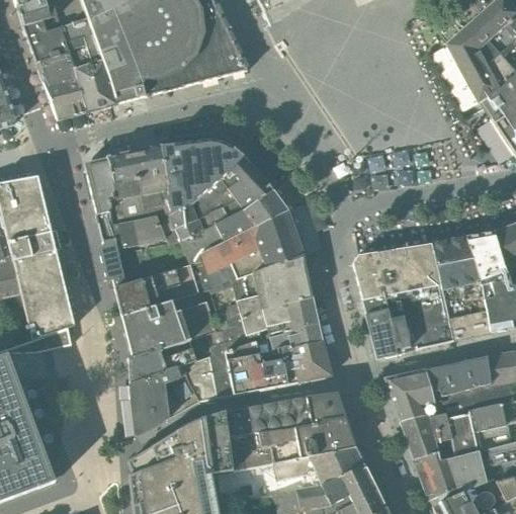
[(57,14),(52,0),(16,0),(24,24),(57,14)]
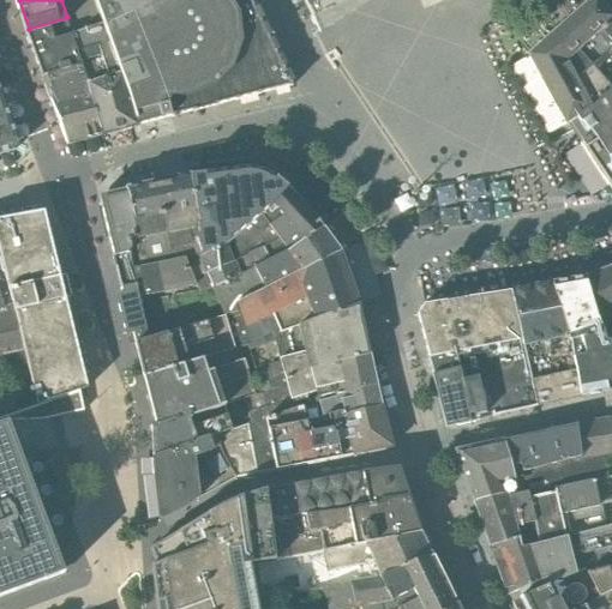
[(61,0),(67,17),(72,31),(103,19),(96,0),(61,0)]
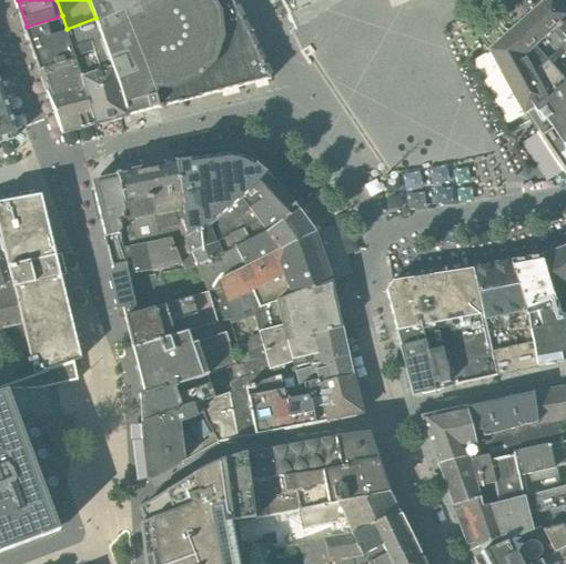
[(89,0),(95,18),(121,88),(128,113),(249,82),(273,76),(234,0),(89,0)]
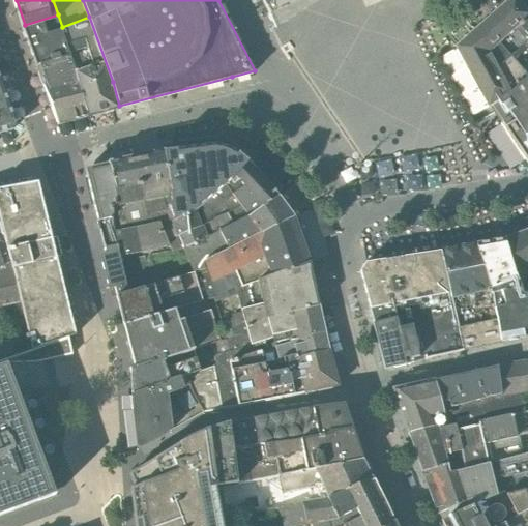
[(527,5),(523,0),(507,0),(458,45),(490,104),(500,98),(526,77),(527,76),(527,5)]
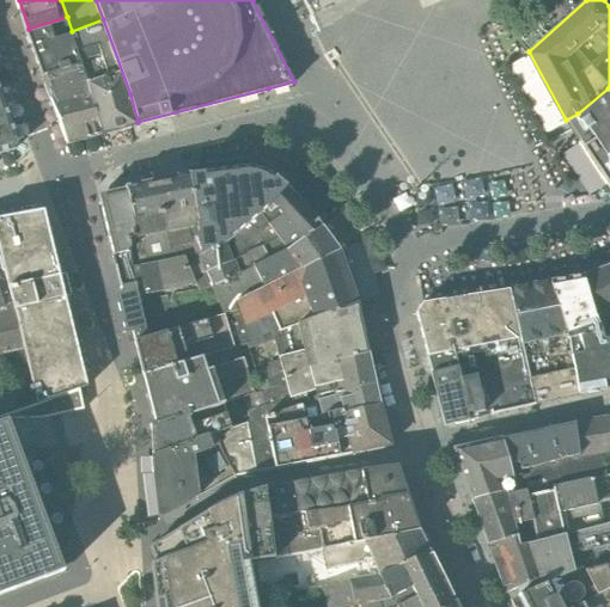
[(72,31),(67,17),(29,29),(44,73),(83,61),(72,31)]
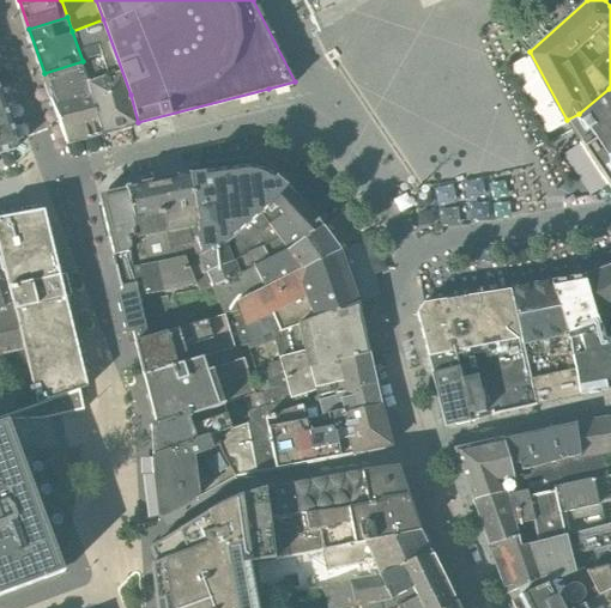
[(131,95),(103,19),(72,31),(83,61),(106,131),(138,122),(131,95)]
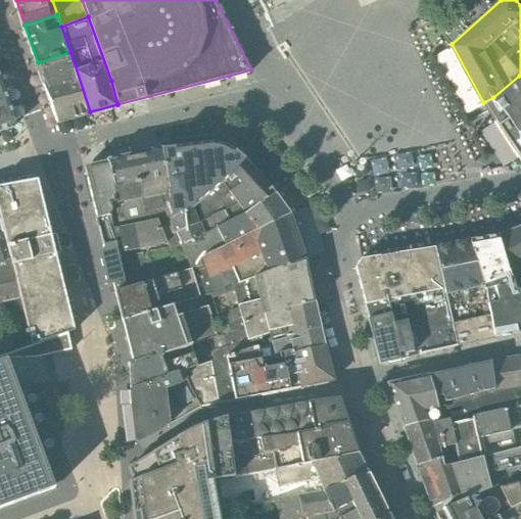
[(90,111),(70,52),(38,62),(58,120),(72,116),(90,111)]
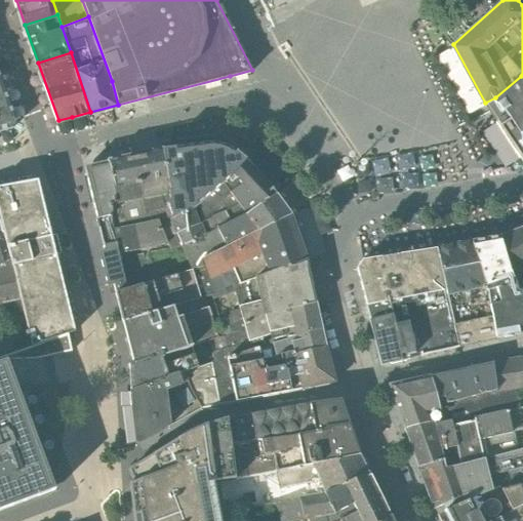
[(0,128),(0,130),(14,125),(17,118),(0,67),(0,128)]
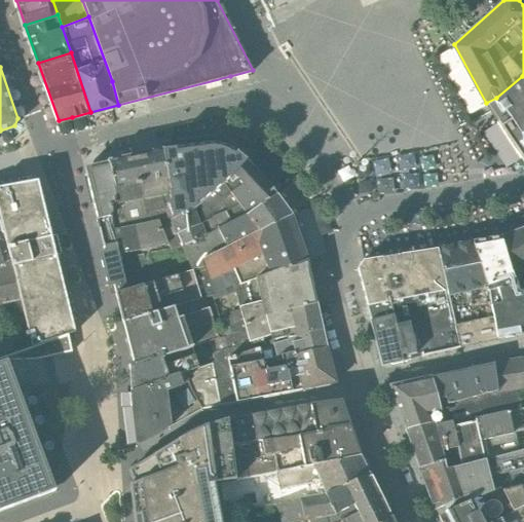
[(509,112),(499,118),(523,158),(523,77),(522,76),(496,98),(503,109),(506,110),(508,109),(509,112)]
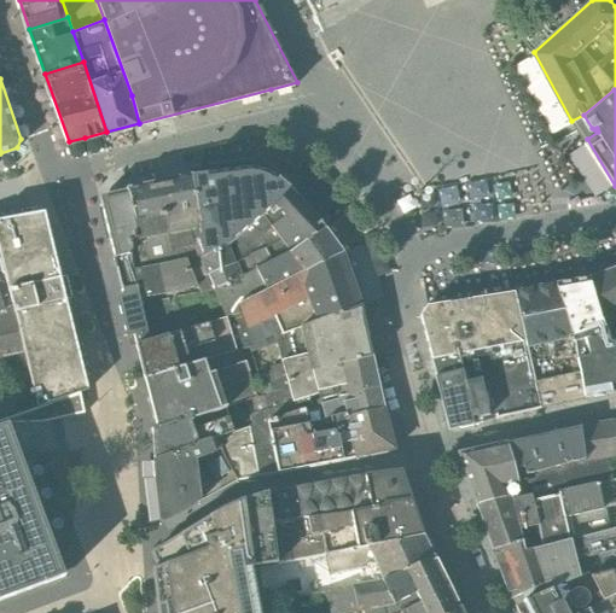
[(211,269),(208,272),(202,252),(232,239),(290,187),(282,177),(274,173),(269,171),(265,169),(253,167),(245,167),(236,167),(228,168),(193,174),(198,227),(193,228),(197,238),(182,243),(199,284),(203,290),(216,285),(211,269)]
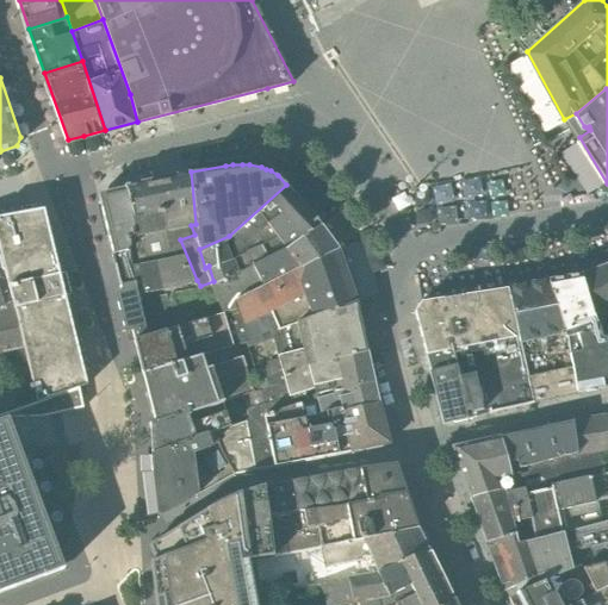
[(196,224),(191,172),(159,178),(162,207),(160,209),(172,255),(157,259),(161,287),(197,280),(180,239),(194,235),(191,225),(196,224)]
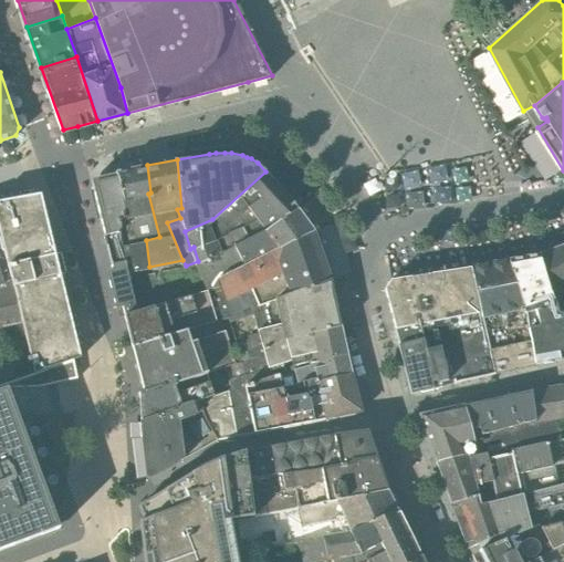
[(150,193),(147,165),(118,170),(121,183),(124,197),(122,197),(123,201),(122,201),(126,229),(128,258),(132,270),(149,267),(146,240),(159,237),(148,194),(150,193)]
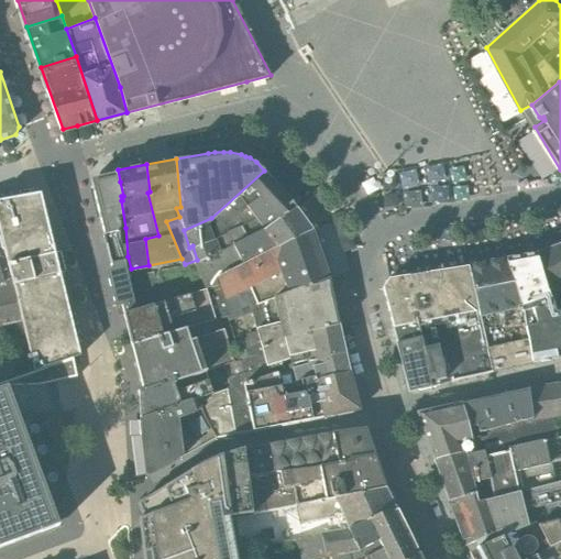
[(120,182),(118,170),(98,175),(94,183),(112,261),(128,256),(125,228),(121,200),(122,200),(121,196),(123,196),(120,182)]
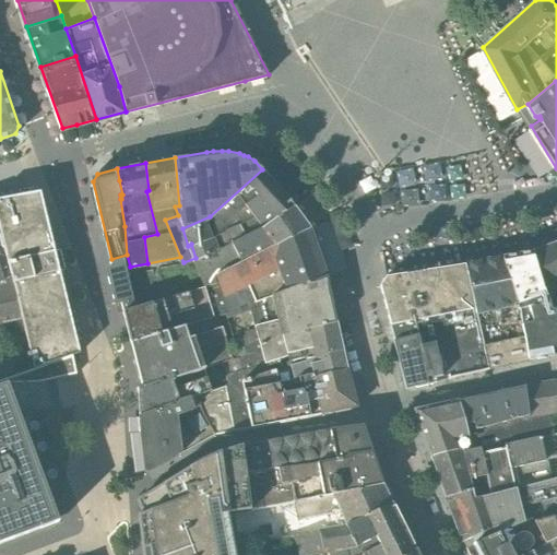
[(188,246),(191,244),(239,221),(253,214),(261,226),(271,220),(280,212),(295,203),(277,184),(262,169),(210,216),(182,228),(188,246)]
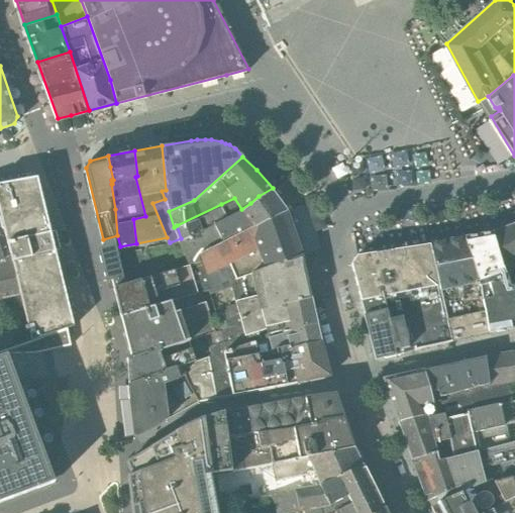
[(0,182),(0,216),(20,291),(31,337),(74,321),(42,193),(38,176),(0,182)]
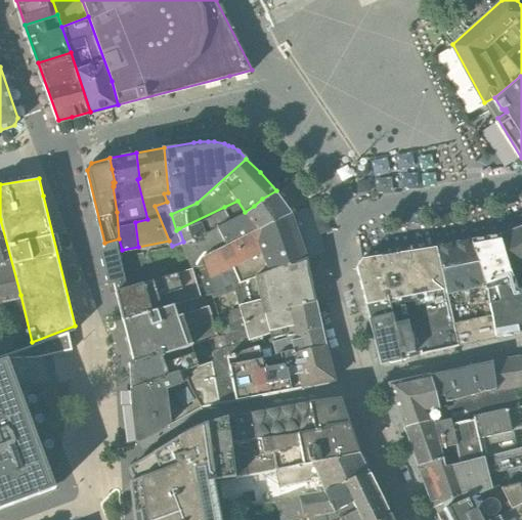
[(203,255),(291,211),(289,207),(286,202),(276,190),(262,199),(254,206),(245,212),(237,201),(224,207),(179,228),(183,242),(192,266),(206,263),(203,255)]
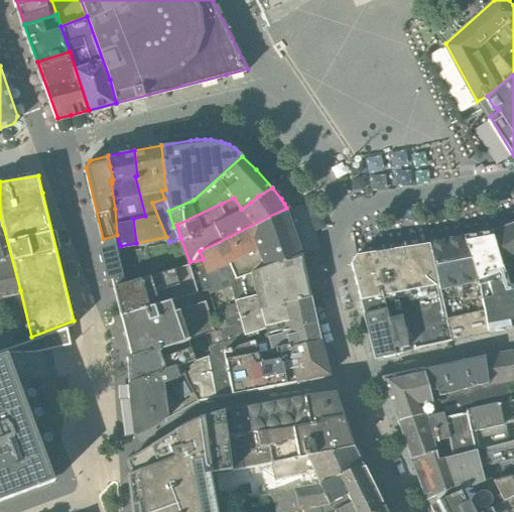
[(203,259),(214,285),(237,276),(304,260),(304,257),(303,253),(299,239),(295,226),(291,216),(286,208),(200,251),(203,259)]
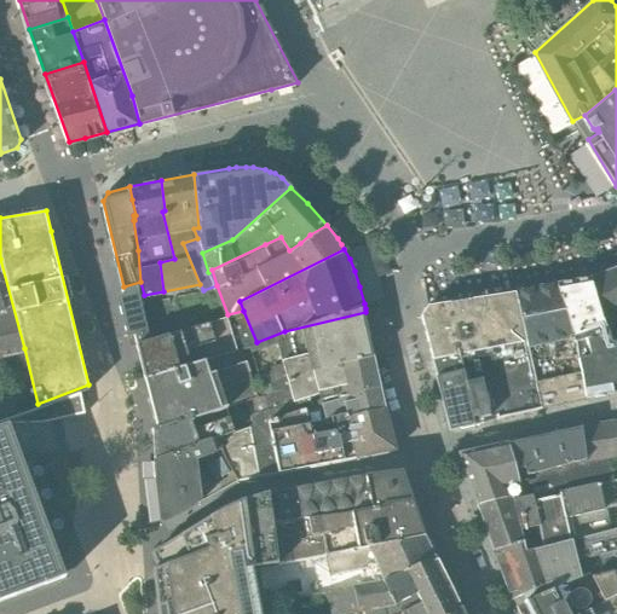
[(0,354),(24,348),(0,259),(0,354)]
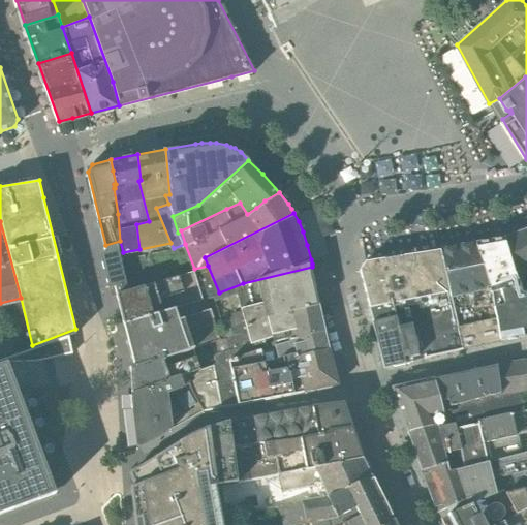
[(526,226),(505,235),(521,298),(525,298),(526,303),(526,226)]
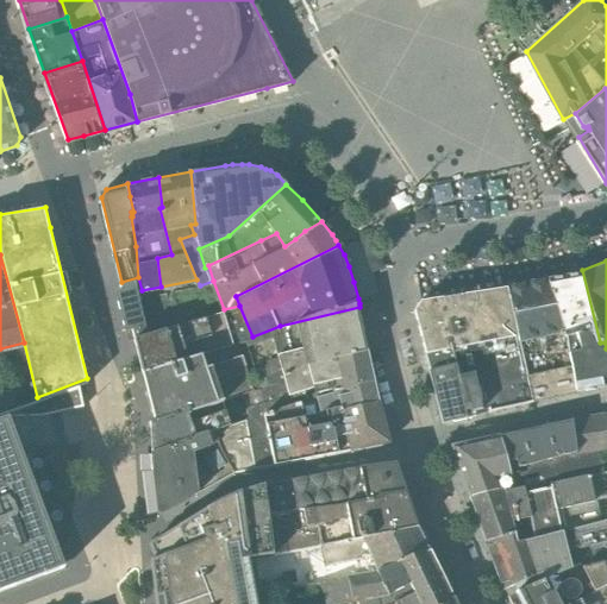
[(563,321),(575,389),(606,382),(606,348),(605,343),(600,343),(582,270),(549,277),(562,322),(563,321)]
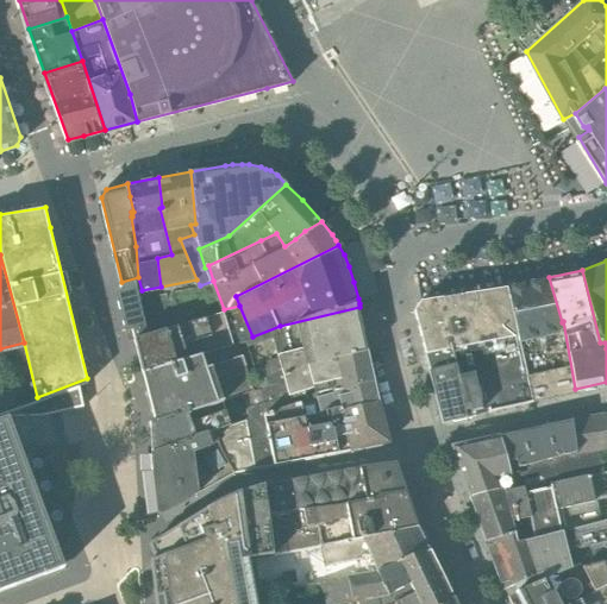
[(142,290),(138,277),(121,282),(136,335),(149,331),(142,290)]
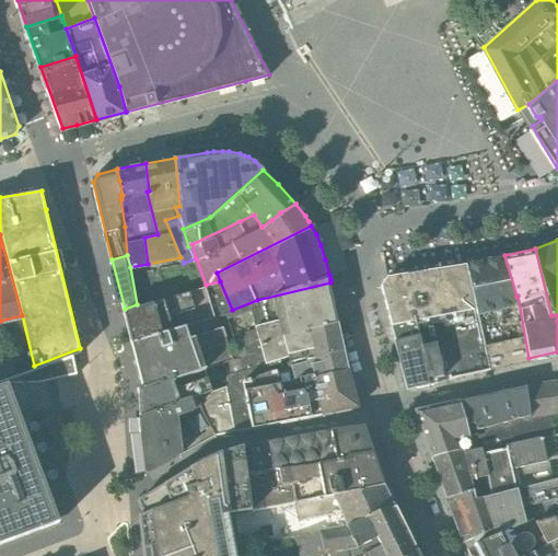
[(529,358),(518,296),(516,297),(504,255),(467,263),(485,343),(490,367),(529,358)]
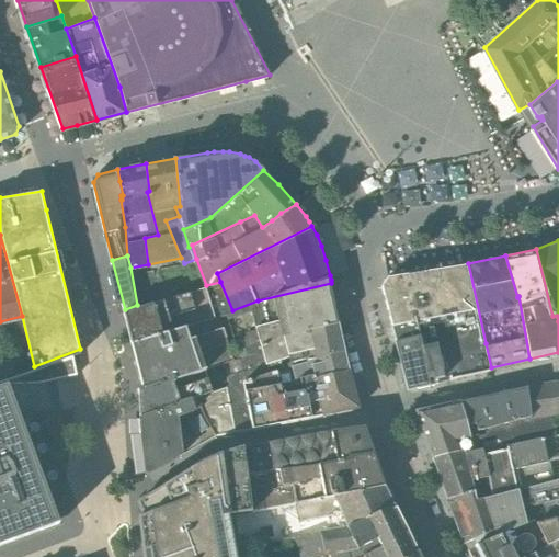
[(406,272),(425,359),(486,343),(468,263),(406,272)]
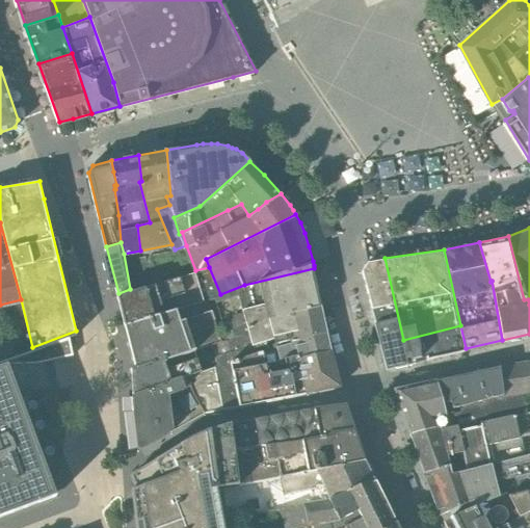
[(408,362),(403,340),(385,258),(369,261),(363,269),(389,366),(408,362)]
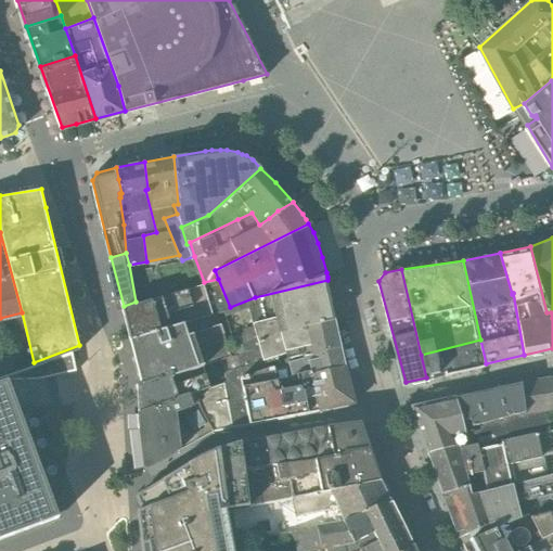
[(219,311),(230,307),(218,279),(204,282),(136,302),(124,306),(131,337),(219,311)]
